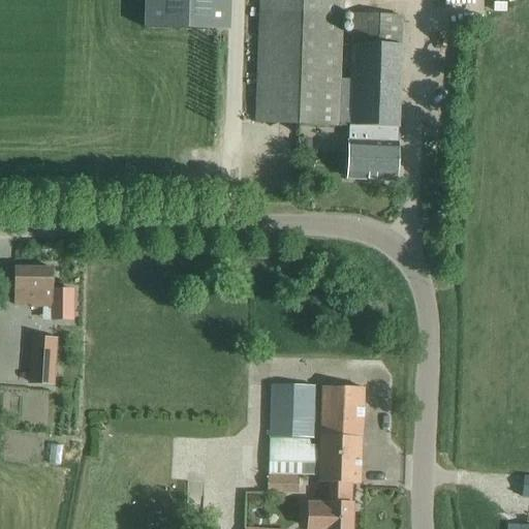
[(141,0),(141,28),(227,31),(228,0),(141,0)]
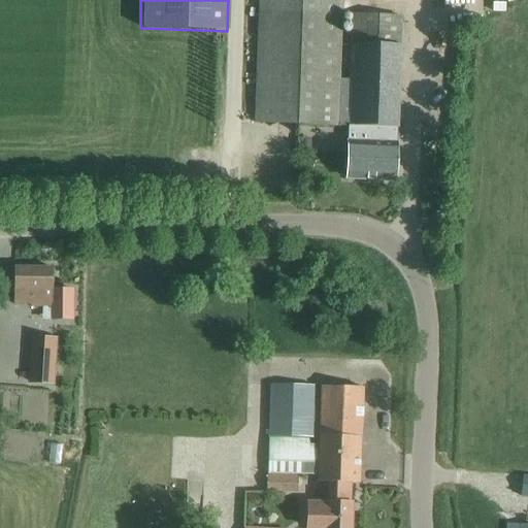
[(352,84),(342,83),(340,83),(342,0),(259,0),(256,123),(354,126),(354,141),(348,141),(347,177),(396,179),(396,159),(401,19),(358,18),(357,46),(353,46),(352,84)]
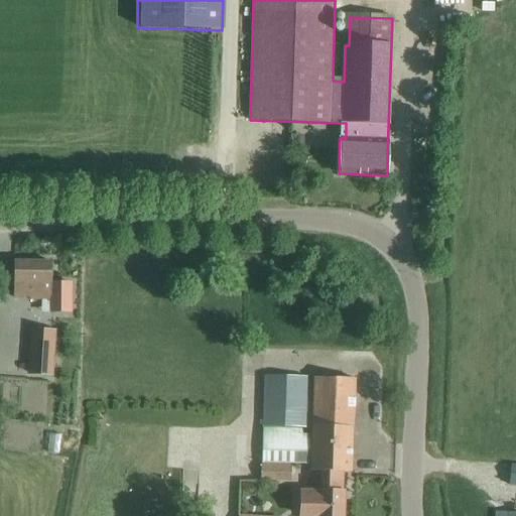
[(13,261),(13,281),(13,297),(30,297),(30,300),(41,300),(50,300),(50,312),(72,313),(73,282),(51,282),(51,262),(13,261)]
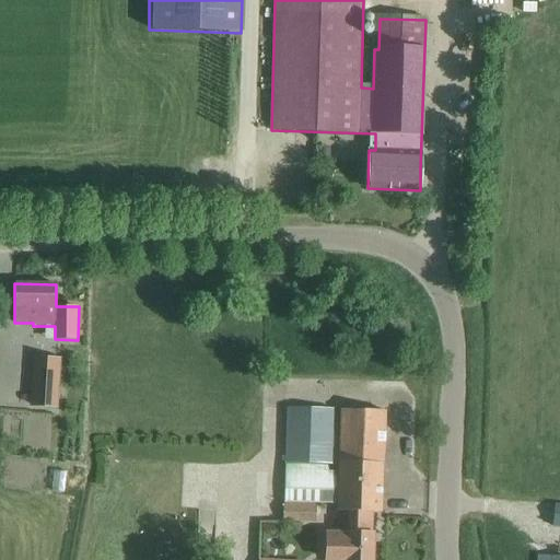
[(76,340),(76,354),(85,354),(85,340),(76,340)]
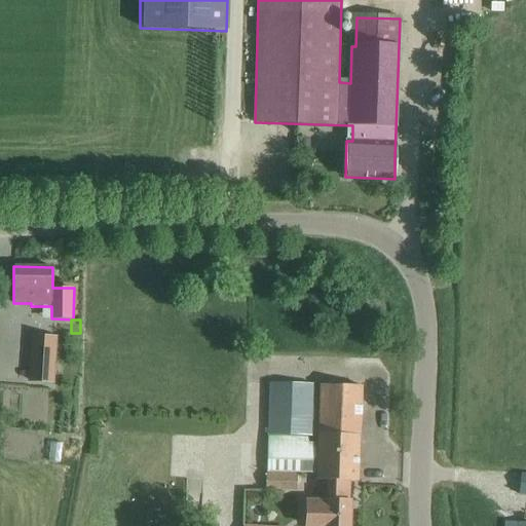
[(30,379),(52,381),(54,338),(32,337),(30,379)]
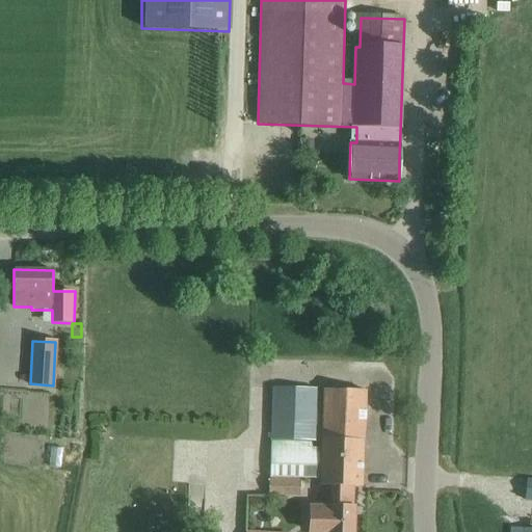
[(315,440),(317,389),(271,387),(269,478),(268,497),(283,498),(283,495),(299,495),(299,479),(314,479),(315,448),(312,448),(312,440),(315,440)]
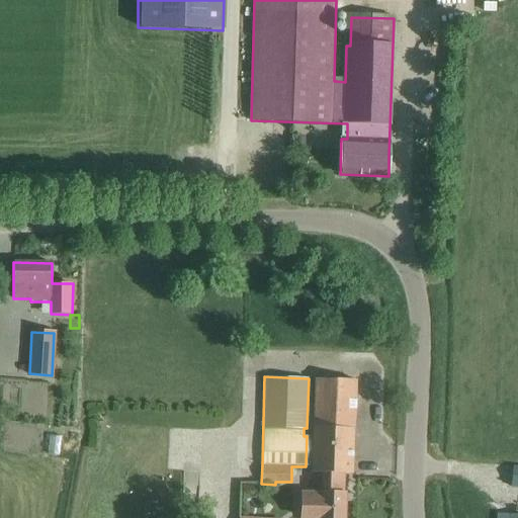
[(299,492),(297,517),(342,517),(343,494),(343,473),(352,473),(355,379),(316,378),(313,472),(322,473),(321,492),(299,492)]
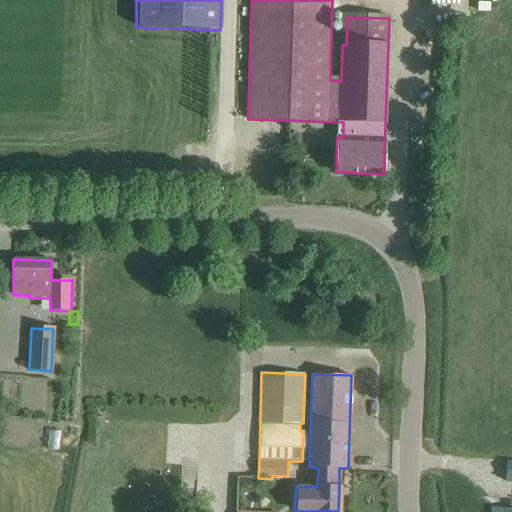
[(235,481),(234,511),(249,511),(250,482),(235,481)]
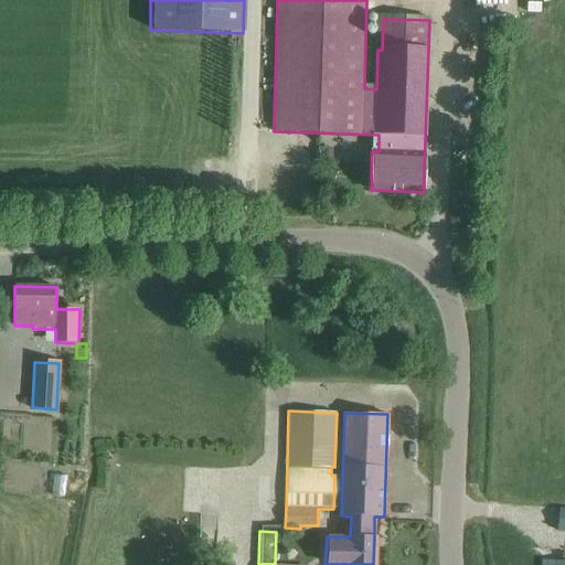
All buildings are outlined.
